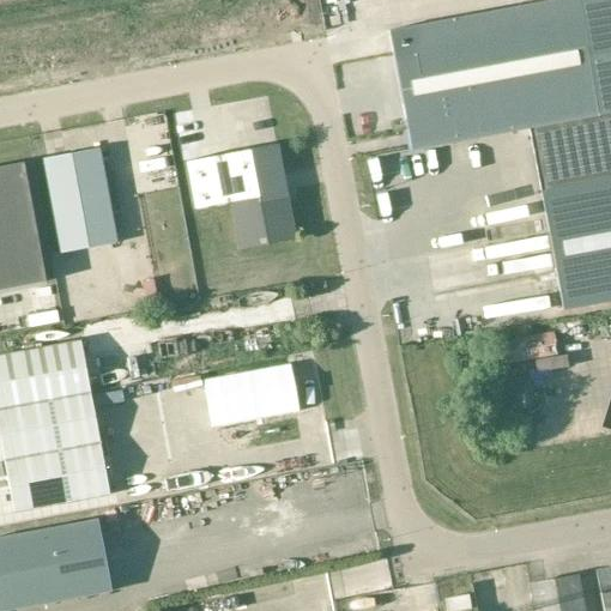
[(551,0),(389,30),(412,150),(531,127),(564,309),(610,300),(610,0),(551,0)]
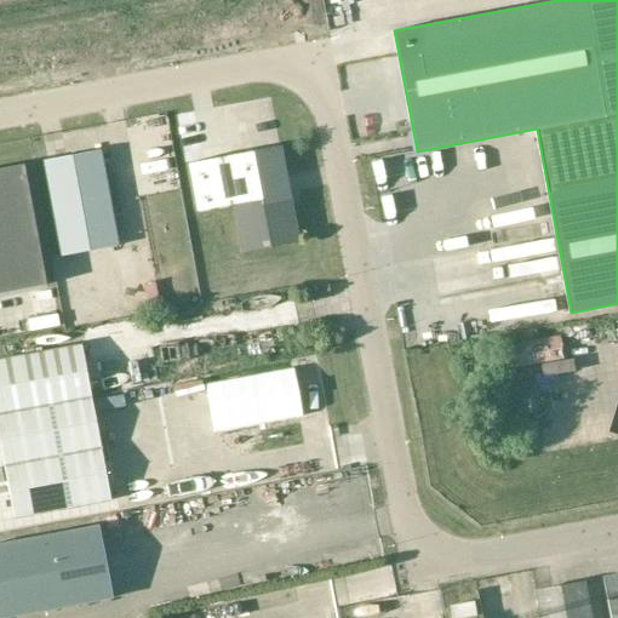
[(345,23),(344,15),(335,16),(336,24),(345,23)]
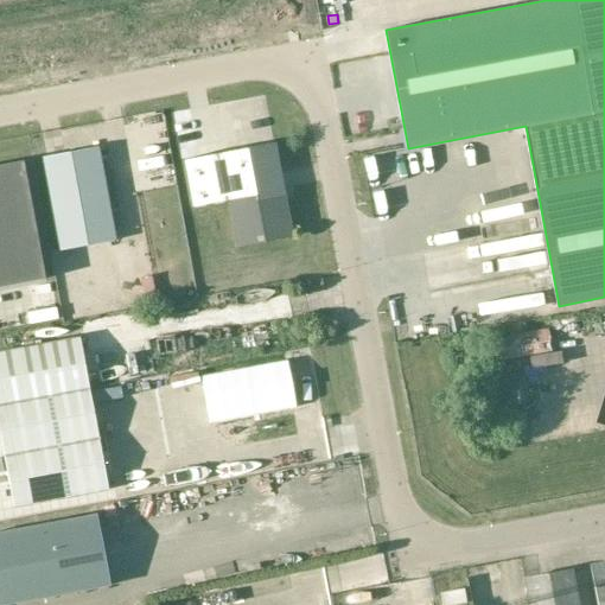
[(230,201),(239,246),(294,236),(276,141),(183,159),(192,208),(230,201)]
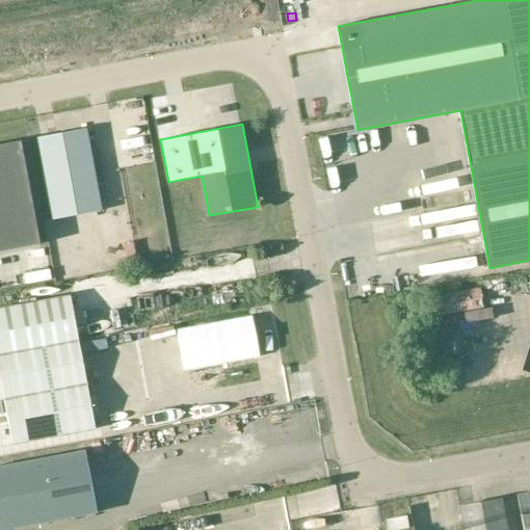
[(87,128),(37,137),(53,219),(103,210),(87,128)]
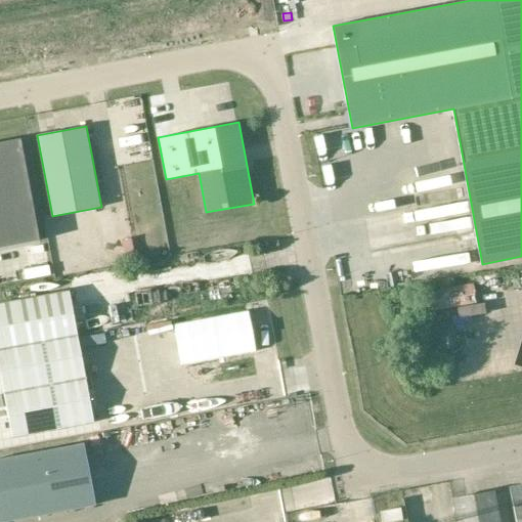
[(0,141),(0,247),(40,240),(22,138),(0,141)]
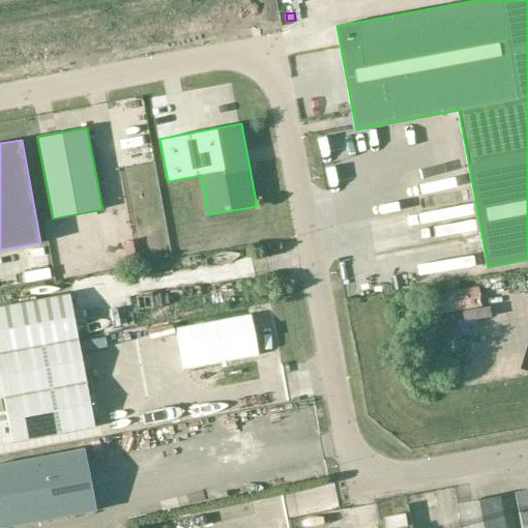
[(379,284),(486,269),(477,212),(441,217),(440,210),(473,205),(466,157),(436,162),(438,176),(410,180),(416,217),(371,225),(379,284)]
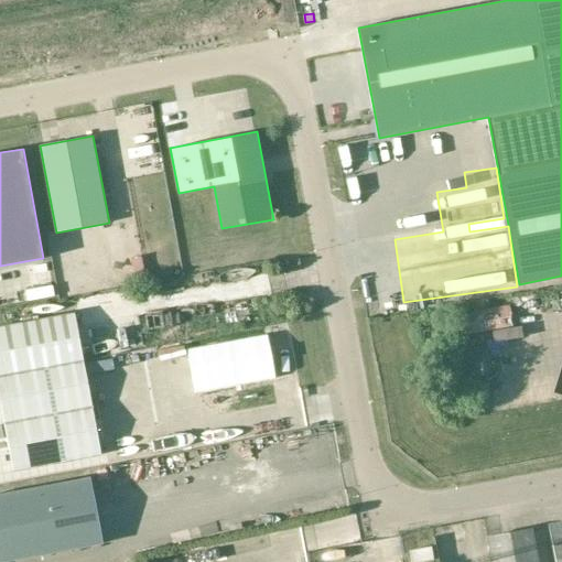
[(76,312),(0,325),(0,390),(14,469),(103,454),(76,312)]
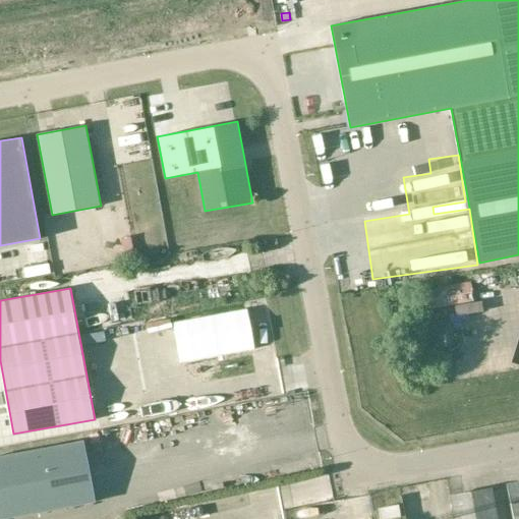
[(442,321),(452,319),(448,298),(439,299),(442,321)]
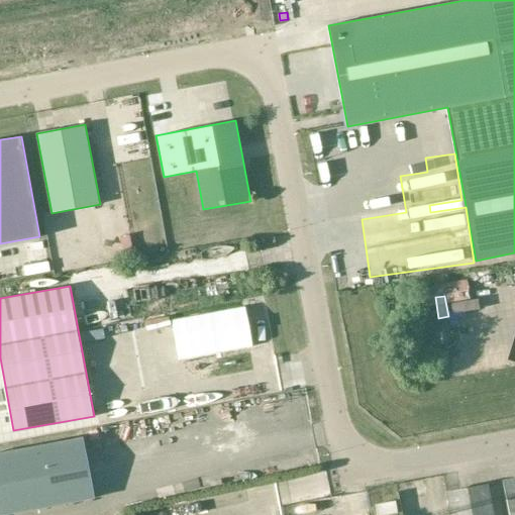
[(161,329),(141,329),(142,356),(162,355),(161,329)]
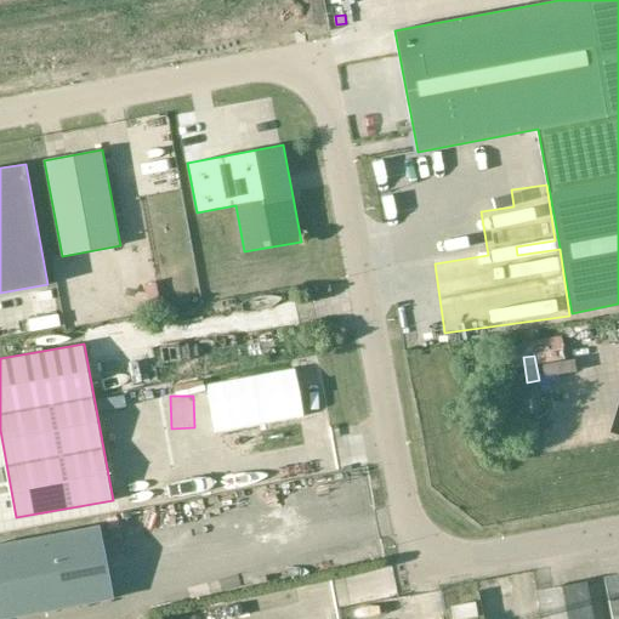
[(200,469),(214,466),(210,439),(197,442),(200,469)]
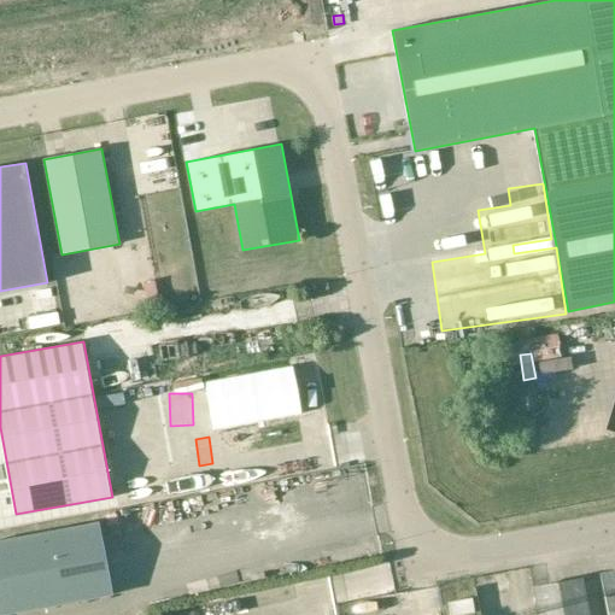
[(0,540),(0,614),(113,595),(100,522),(0,540)]
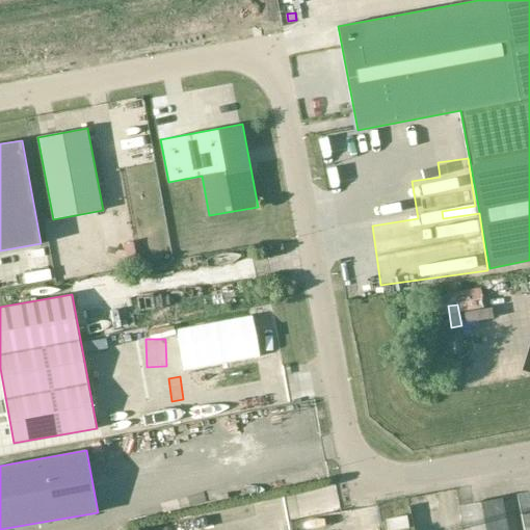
[(525,529),(529,529),(529,493),(519,495),(525,529)]
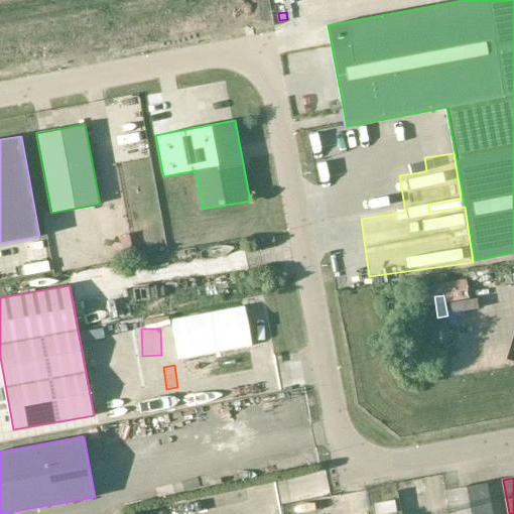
[(451,513),(492,513),(487,484),(446,492),(451,513)]
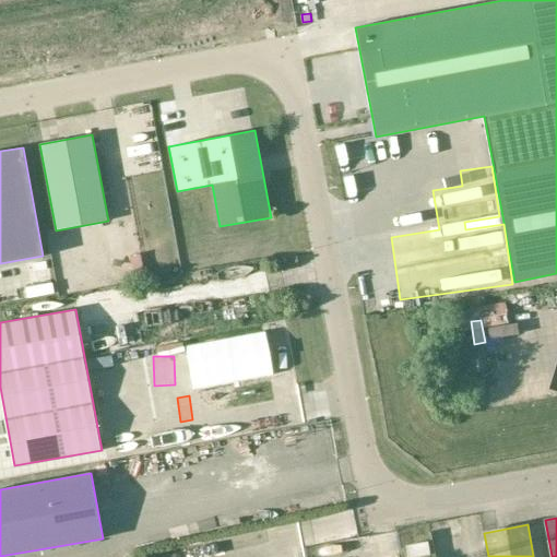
[(429,541),(407,545),(410,556),(412,556),(431,554),(429,541)]
